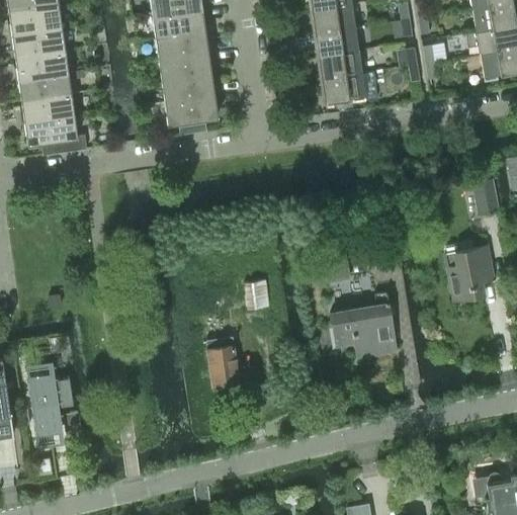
[(58,0),(4,0),(5,7),(9,6),(10,15),(59,8),(58,0)]
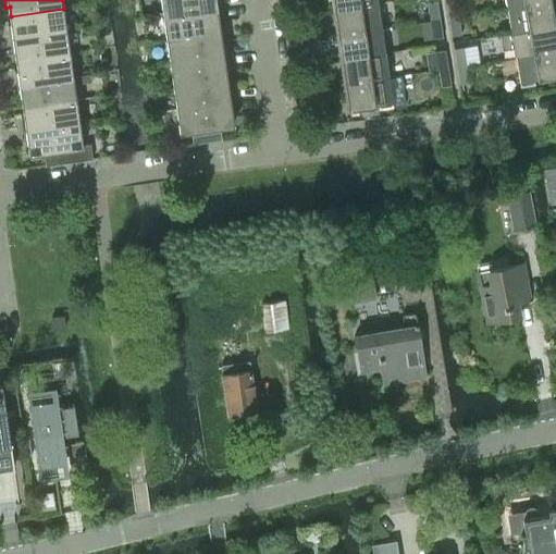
[(160,0),(163,19),(220,11),(218,0),(160,0)]
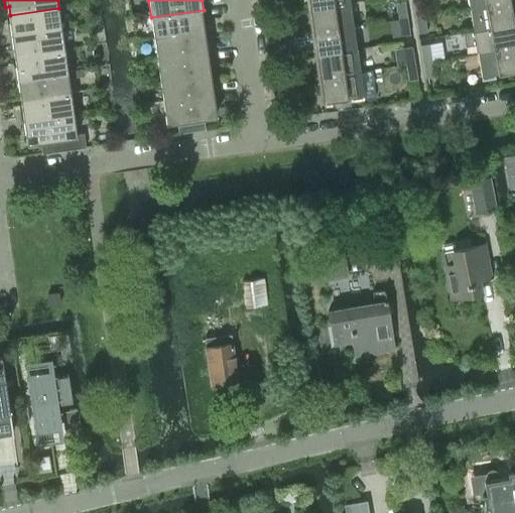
[(350,0),(308,0),(310,11),(351,6),(350,0)]
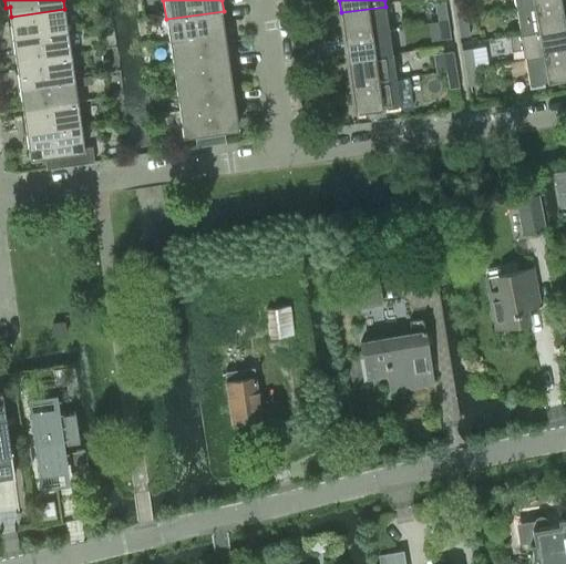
[(559,0),(514,0),(516,11),(561,3),(559,0)]
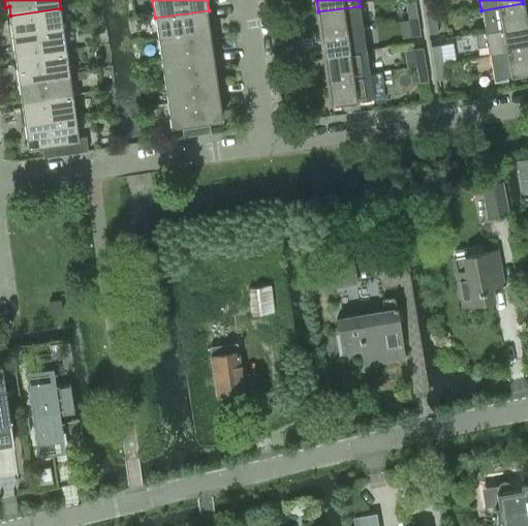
[(424,3),(427,20),(436,19),(433,1),(424,3)]
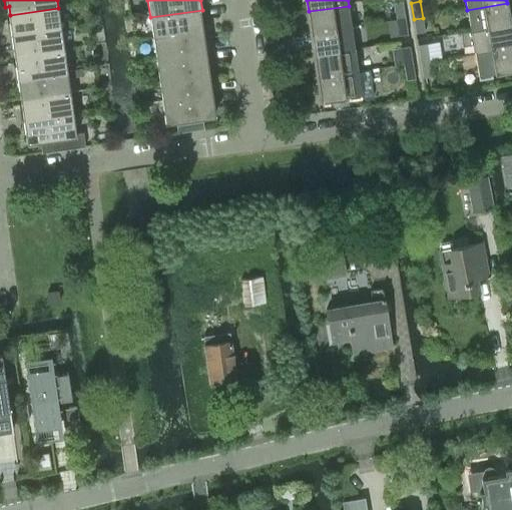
[(507,3),(467,10),(471,32),(511,25),(507,3)]
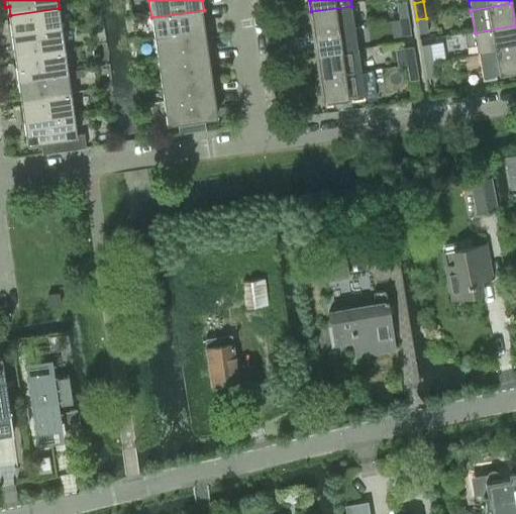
[(398,5),(400,22),(409,20),(407,4),(398,5)]
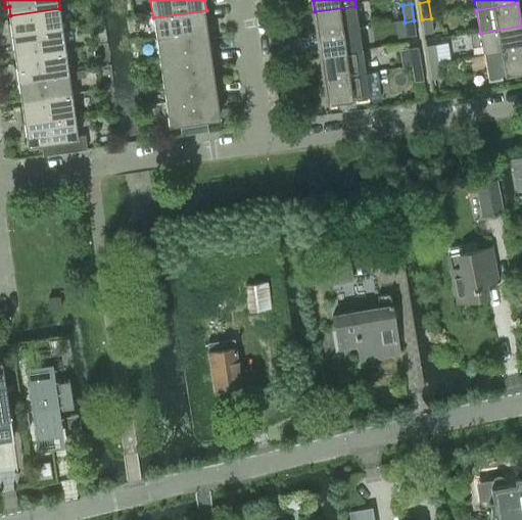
[(356,6),(315,11),(318,35),(360,29),(356,6)]
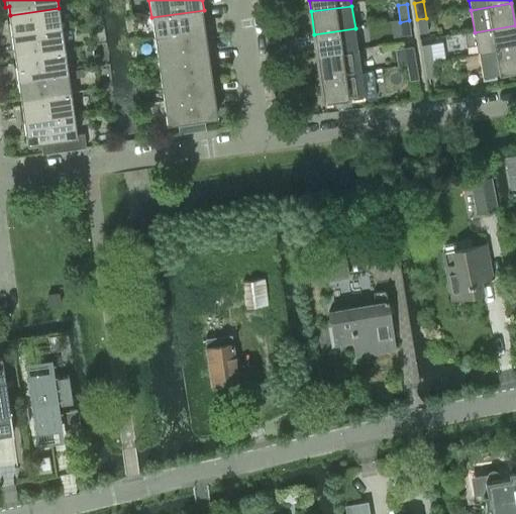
[(59,8),(10,15),(12,24),(8,24),(10,37),(62,30),(59,8)]
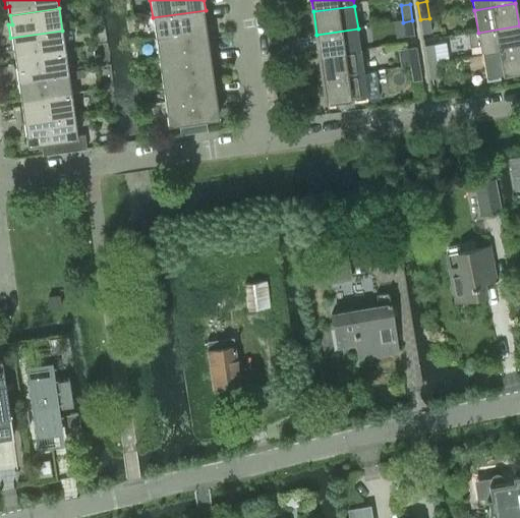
[(206,10),(153,17),(156,39),(205,32),(204,23),(208,22),(206,10)]
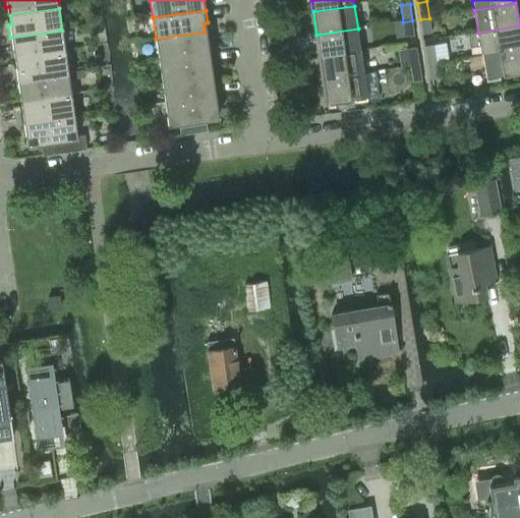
[(429,18),(420,19),(423,36),(432,35),(429,18)]
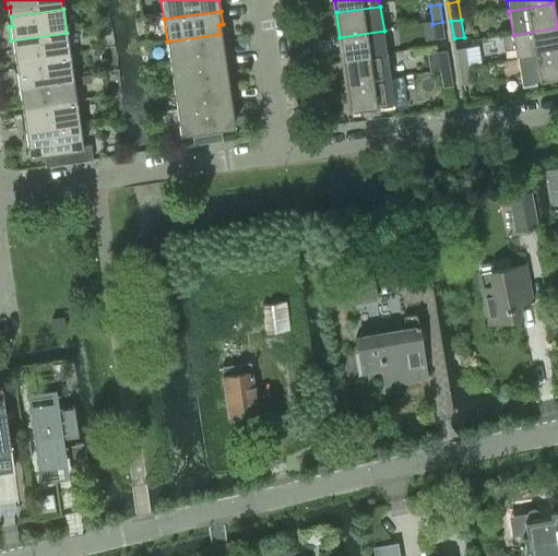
[(442,22),(432,24),(436,42),(446,40),(442,22)]
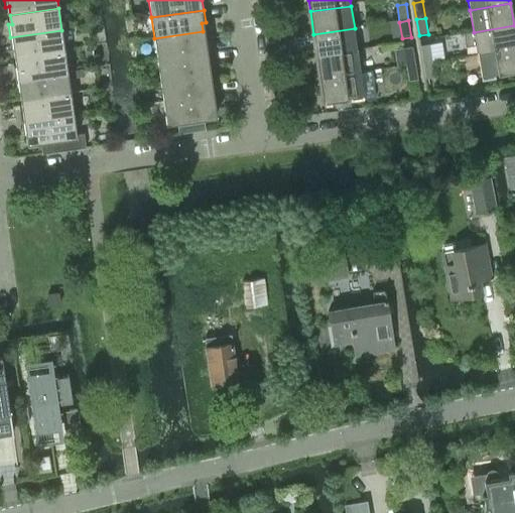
[(514,25),(474,32),(464,34),(466,49),(476,47),(478,54),(514,47),(514,25)]
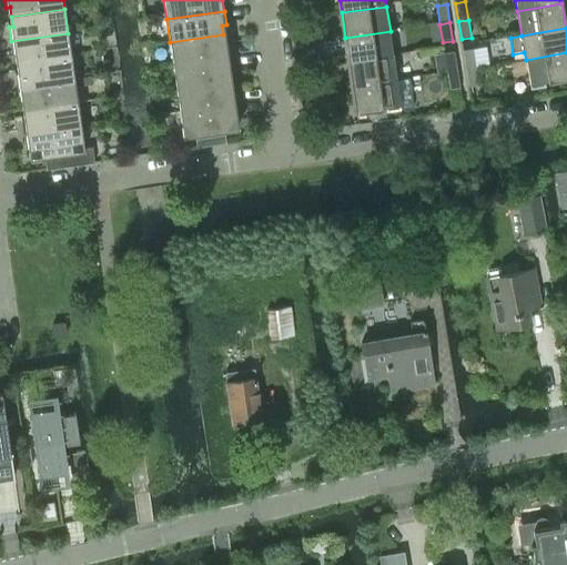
[(391,31),(345,38),(348,62),(394,56),(391,31)]
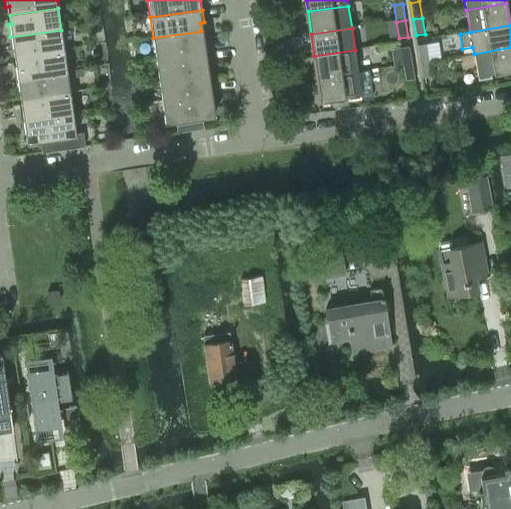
[(61,30),(10,37),(11,50),(15,49),(17,58),(65,51),(61,30)]
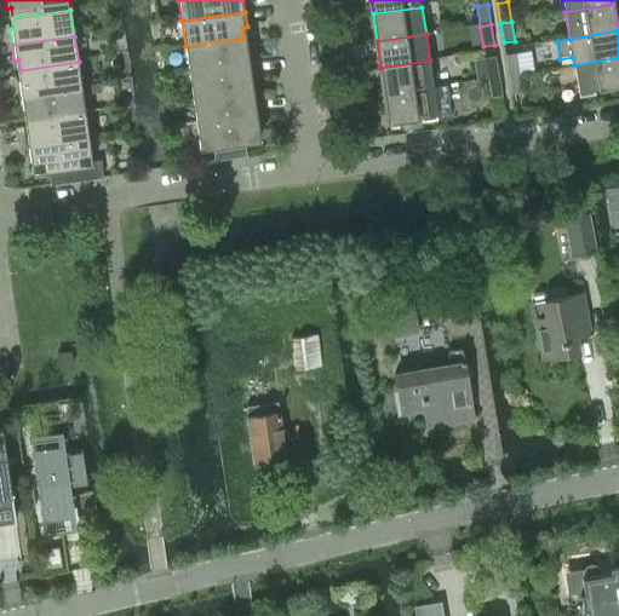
[(244,38),(185,46),(189,73),(252,63),(250,49),(245,49),(244,38)]
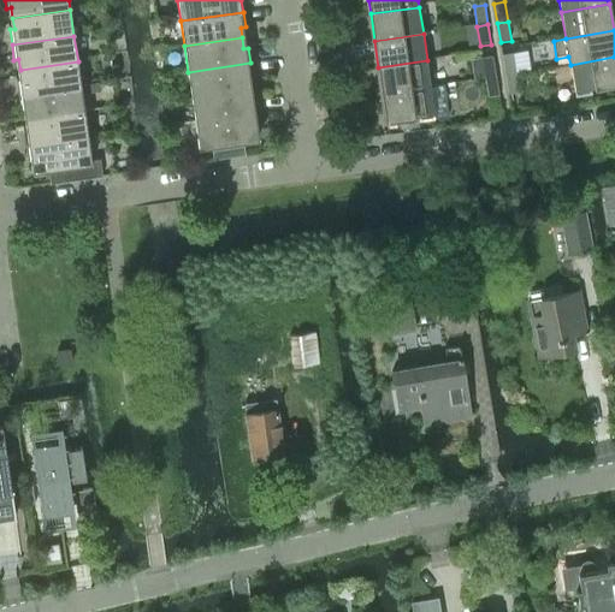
[(502,57),(506,77),(516,75),(514,55),(502,57)]
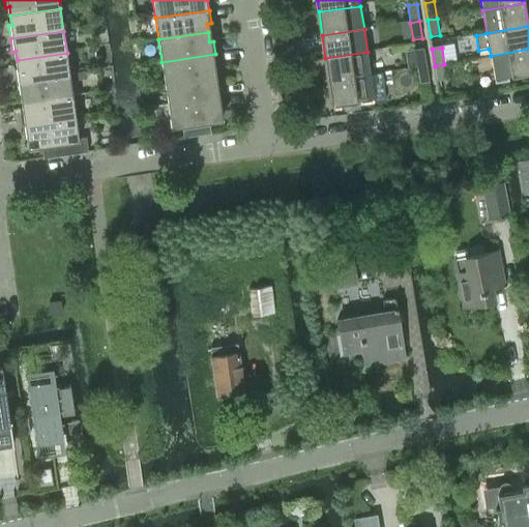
[(528,49),(491,56),(496,85),(509,83),(508,79),(528,75),(528,49)]
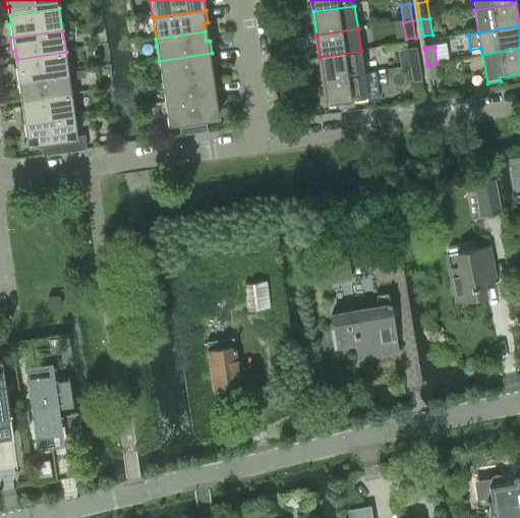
[(408,51),(410,68),(419,66),(417,50),(408,51)]
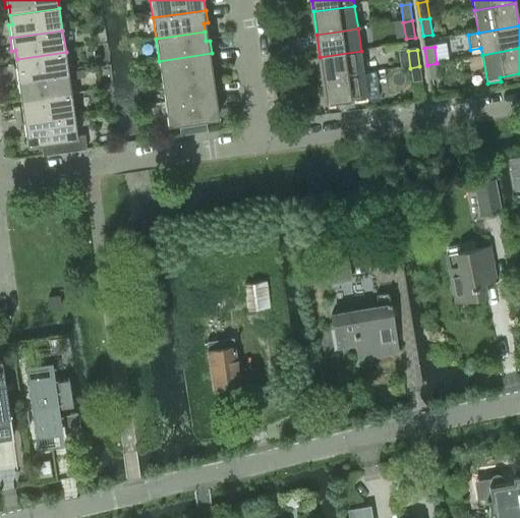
[(361,51),(320,57),(323,80),(364,74),(361,51)]
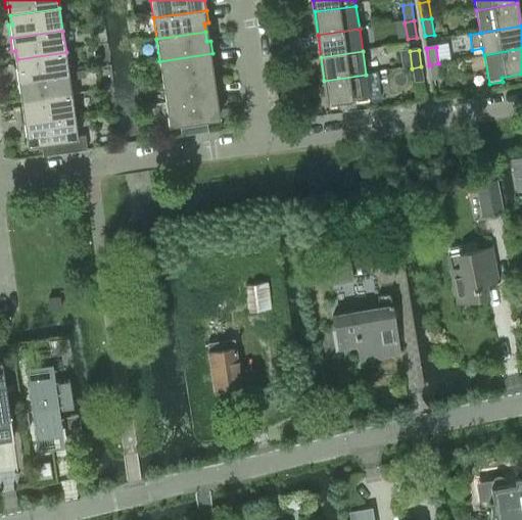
[(66,52),(17,59),(18,68),(14,68),(16,82),(69,74),(66,52)]
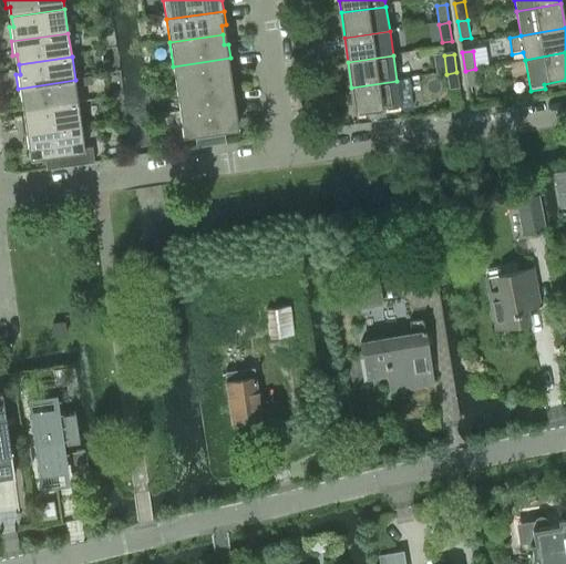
[(230,58),(173,67),(177,90),(229,82),(228,72),(233,72),(230,58)]
